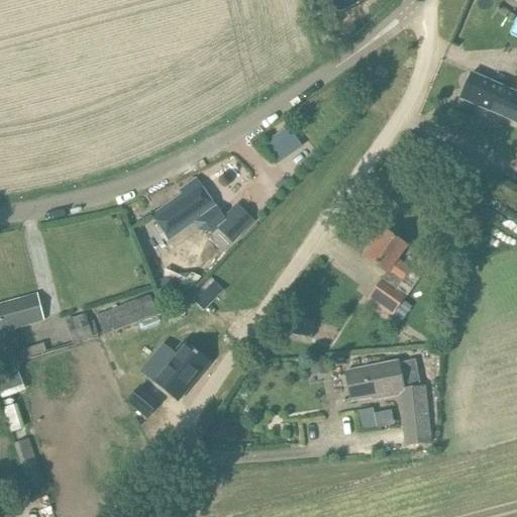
[(502,117),(513,92),(472,73),(459,98),(502,117)]
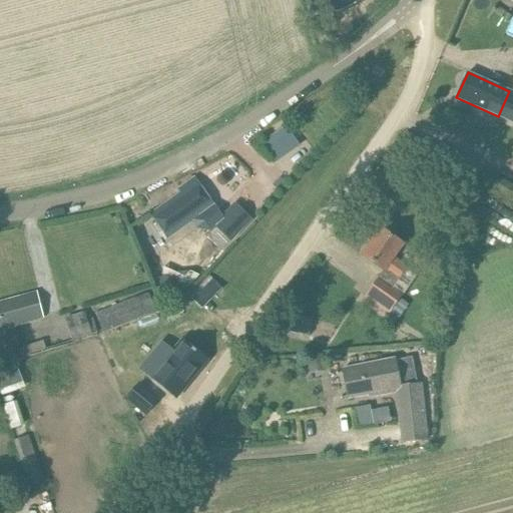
[(512,92),(509,91),(498,116),(512,122),(512,92)]
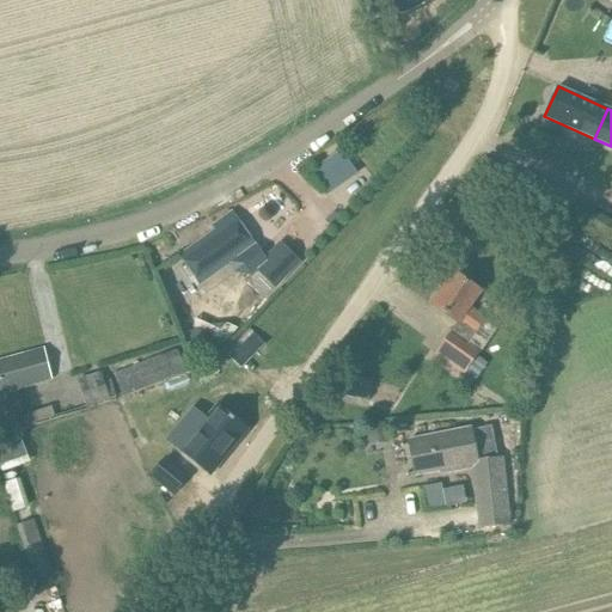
[(349,150),(322,160),(331,188),(360,177),(349,150)]
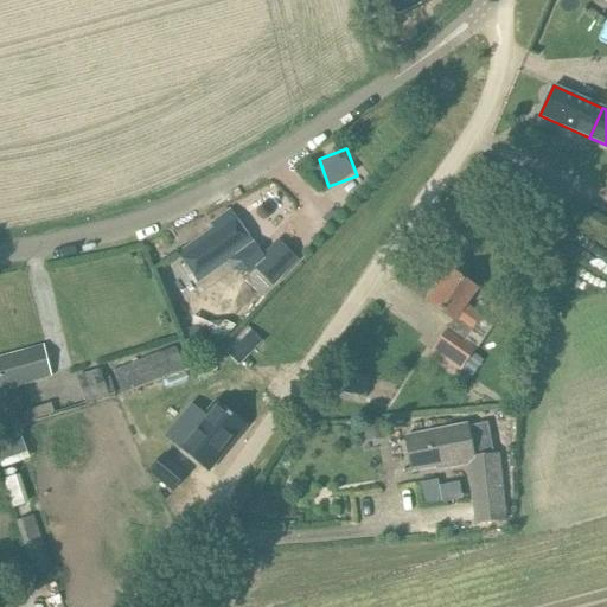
[(262,259),(229,211),(211,224),(215,228),(179,253),(200,281),(227,263),(231,270),(249,274),(257,268),(274,283),(296,260),(279,242),(262,259)]
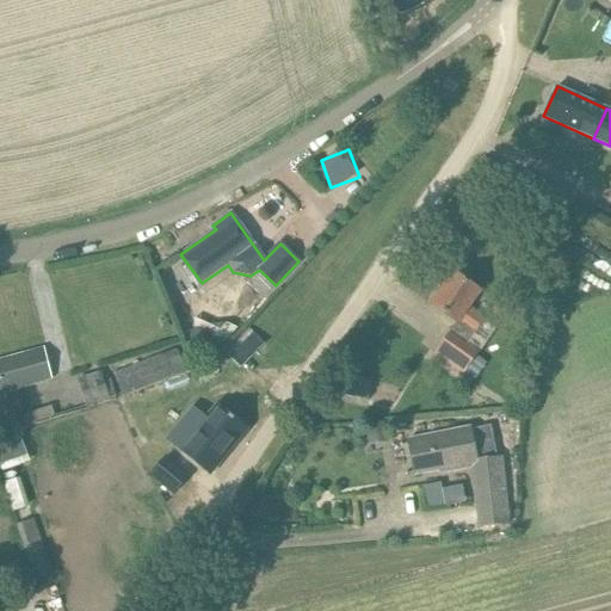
[(470,272),(450,258),(433,283),(440,288),(430,303),(456,322),(434,353),(464,374),(479,352),(467,345),(485,318),(469,307),(480,290),(466,279),(470,272)]
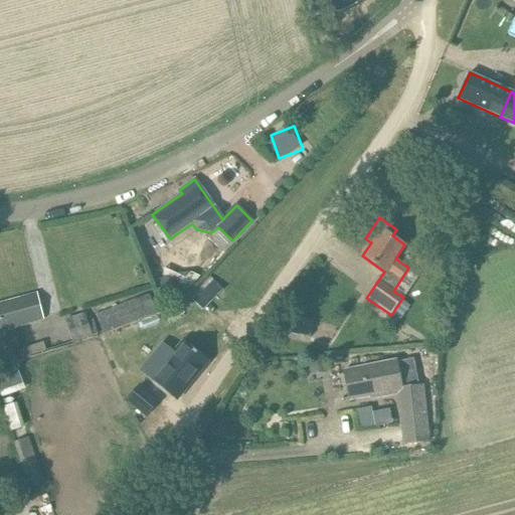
[(186,287),(163,276),(158,288),(180,299),(186,287)]
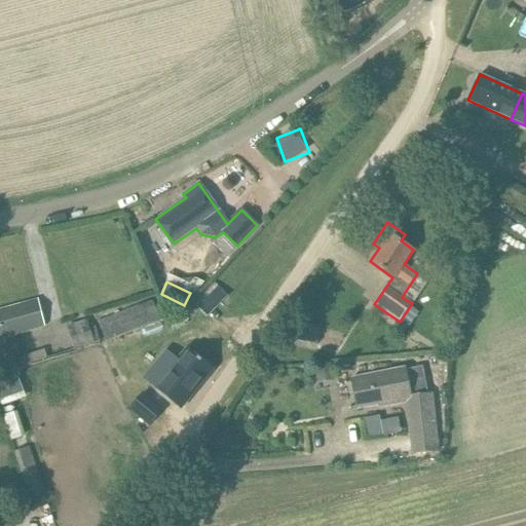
[(221,303),(228,296),(214,283),(207,290),(221,303)]
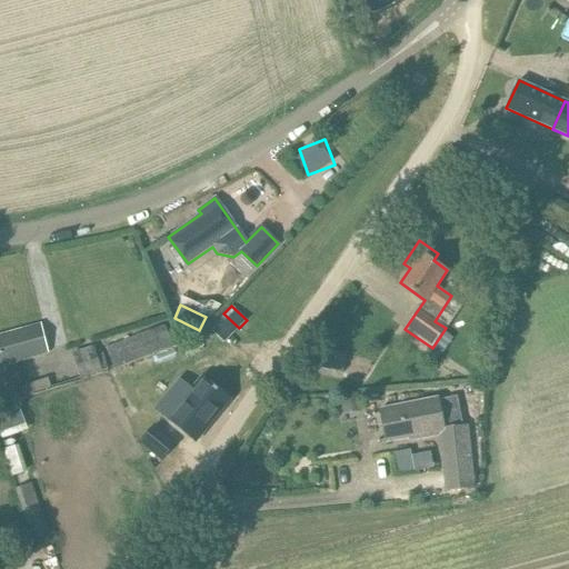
[(7,333),(15,362),(48,352),(40,323),(7,333)]
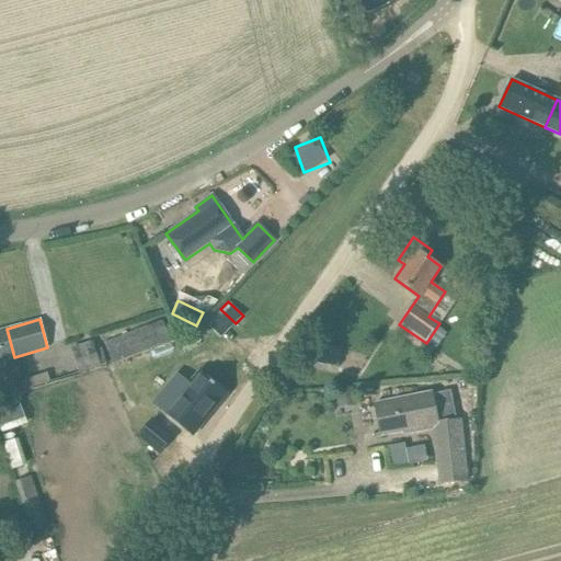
[(167,319),(106,341),(114,364),(174,342),(167,319)]
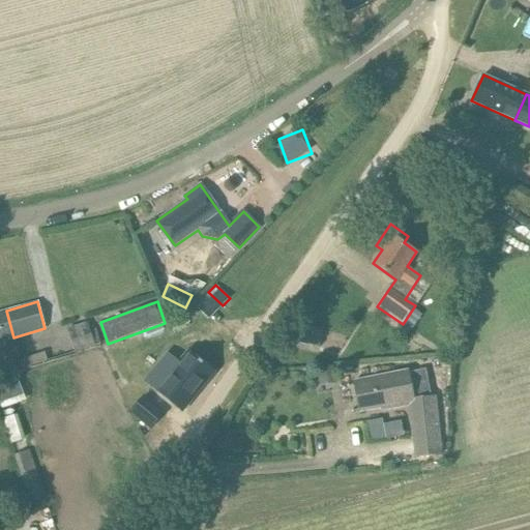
[(0,341),(13,337),(6,311),(0,312),(0,341)]
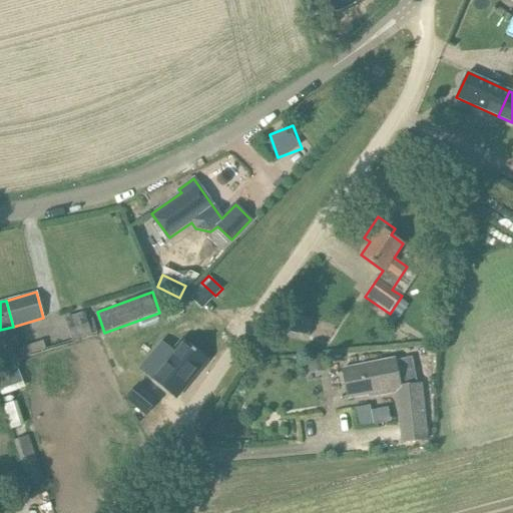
[(87,321),(84,313),(64,318),(72,342),(92,335),(91,335),(97,333),(92,319),(87,321)]
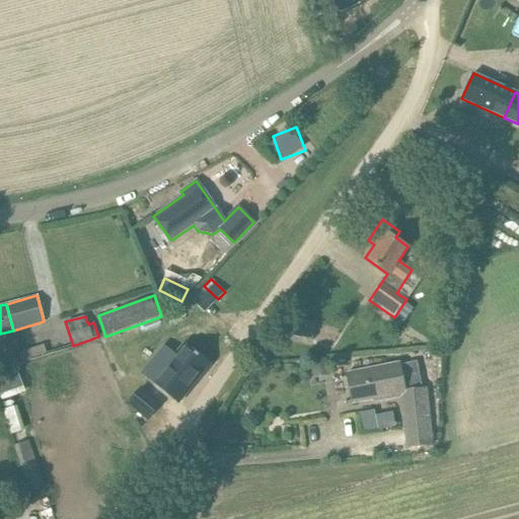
[(163,347),(143,372),(143,373),(177,400),(190,385),(187,383),(206,361),(186,345),(176,357),(169,352),(163,347)]
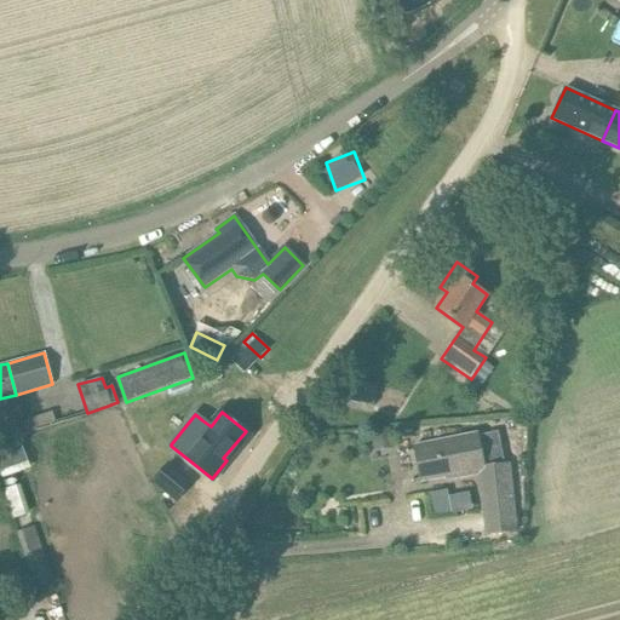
[(36,417),(19,422),(23,434),(40,428),(36,417)]
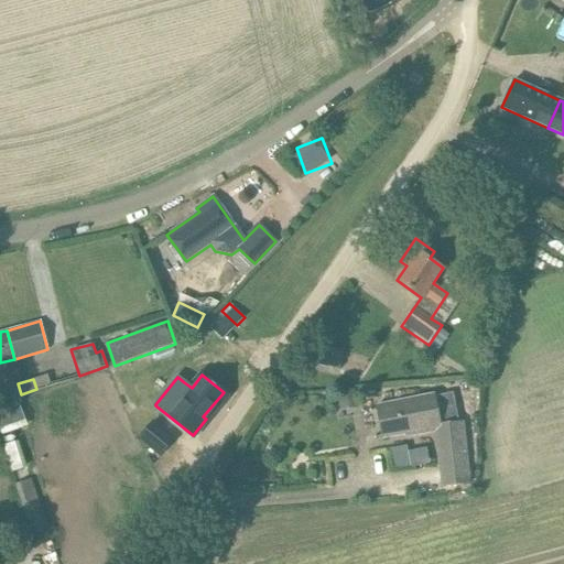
[(453,393),(436,397),(436,396),(377,407),(382,437),(407,433),(407,437),(421,434),(421,430),(435,427),(440,486),(469,484),(464,421),(458,421),(453,393)]
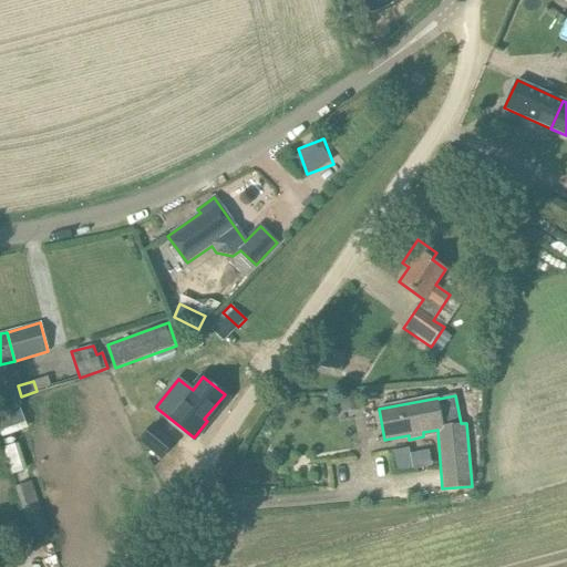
[(18,400),(0,406),(0,420),(4,435),(28,428),(18,400)]
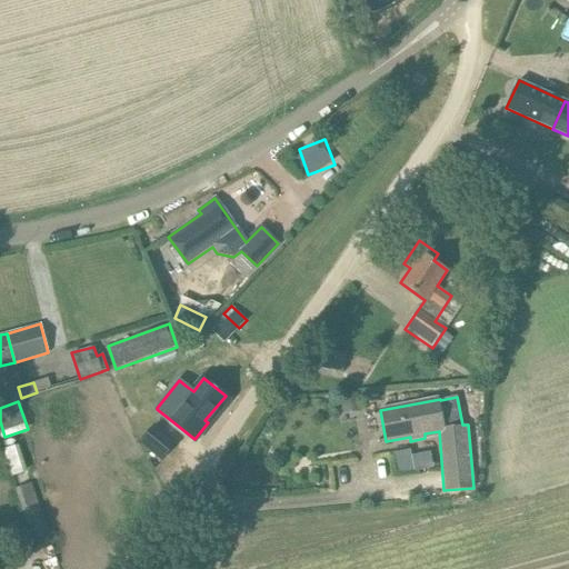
[(155,426),(140,442),(161,459),(176,442),(155,426)]
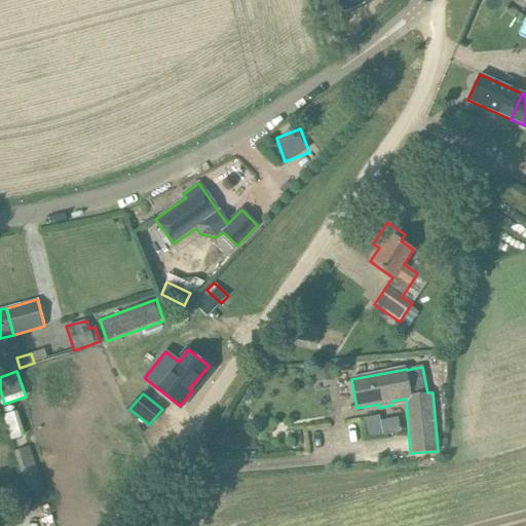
[(253,398),(240,399),(242,415),(255,414),(253,398)]
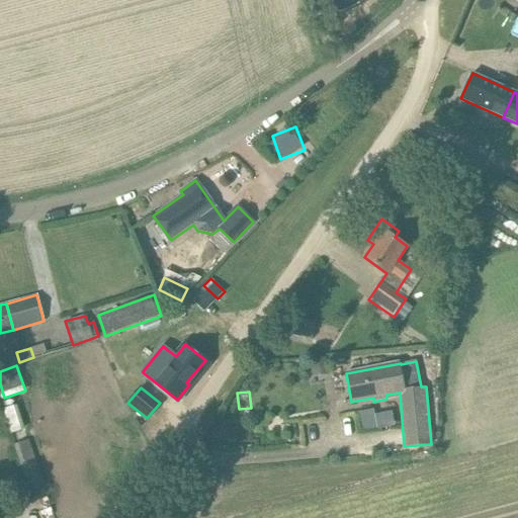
[(24,429),(17,405),(7,408),(13,432),(24,429)]
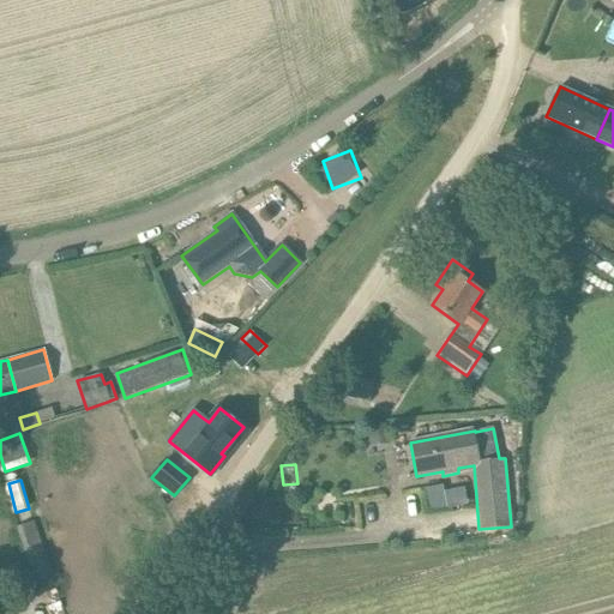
[(432,510),(452,505),(446,482),(426,487),(432,510)]
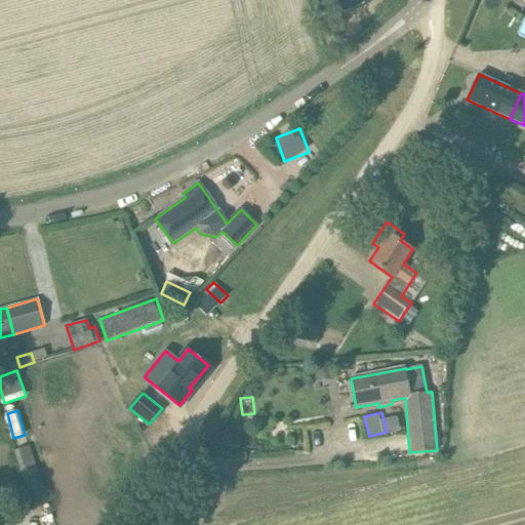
[(44,493),(29,446),(17,450),(31,497),(44,493)]
